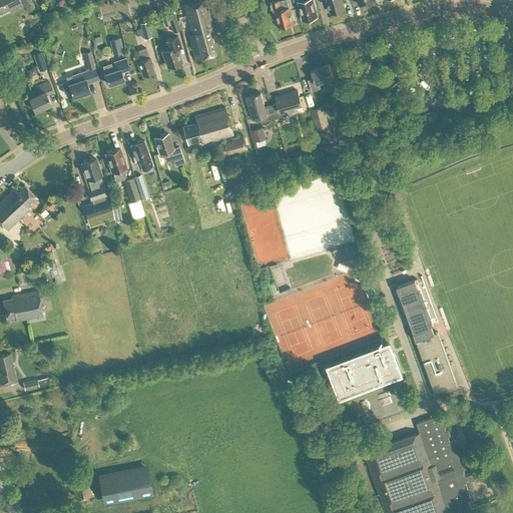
[(0,0),(0,13),(9,9),(10,12),(23,6),(19,0),(0,0)]
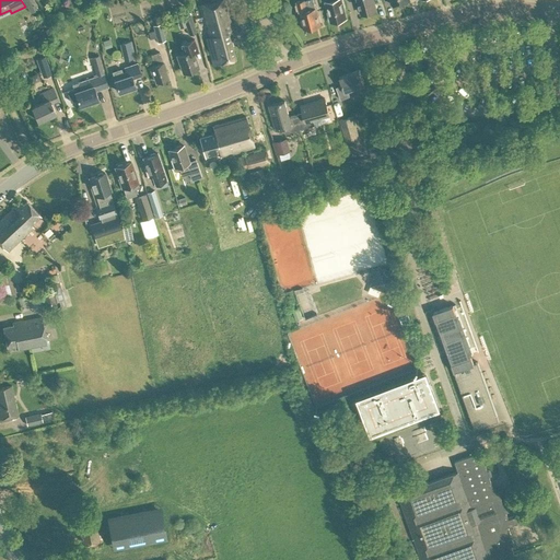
[(234,30),(225,0),(213,0),(200,3),(208,36),(207,36),(213,62),(235,57),(229,31),(234,30)]
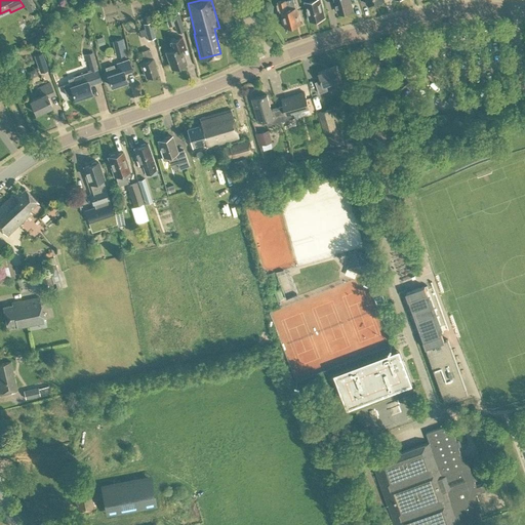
[(301,23),(294,0),(286,0),(280,0),(278,1),(279,3),(278,3),(279,8),(280,8),(281,10),(282,10),(286,27),(301,23)]
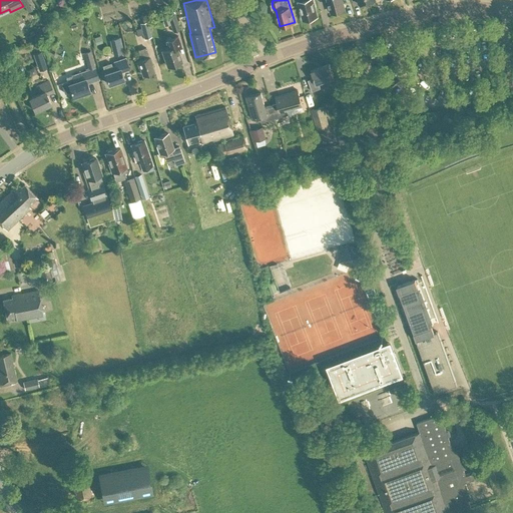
[(299,0),(300,1),(305,18),(312,16),(313,17),(316,17),(317,15),(318,15),(316,6),(318,6),(315,0),(299,0)]
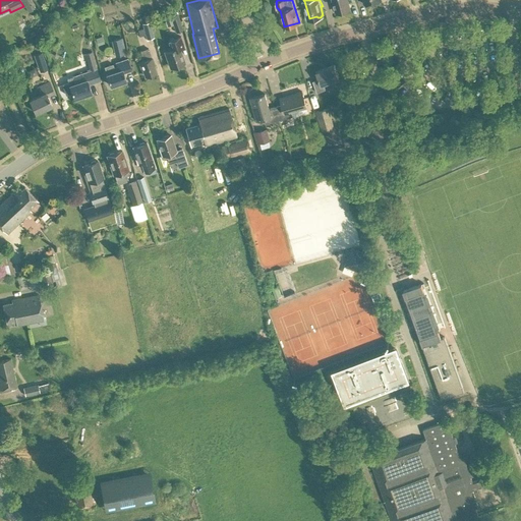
[(333,0),(337,11),(343,10),(345,10),(349,9),(349,8),(350,8),(348,0),(333,0)]
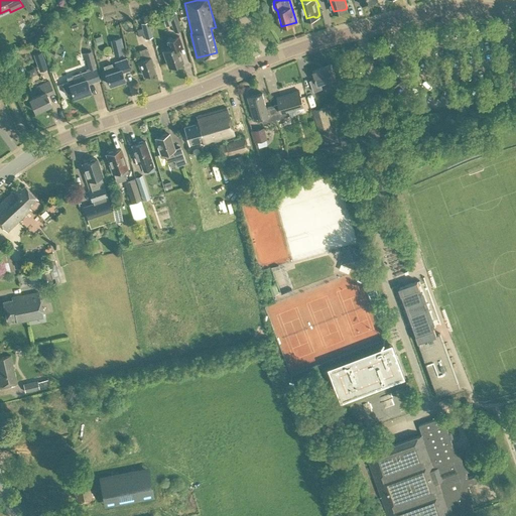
[(176,12),(169,14),(174,30),(181,28),(176,12)]
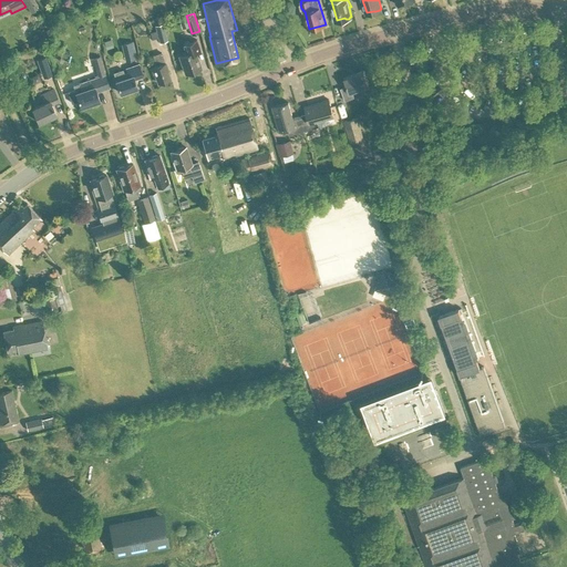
[(164,22),(155,24),(161,42),(168,40),(164,22)]
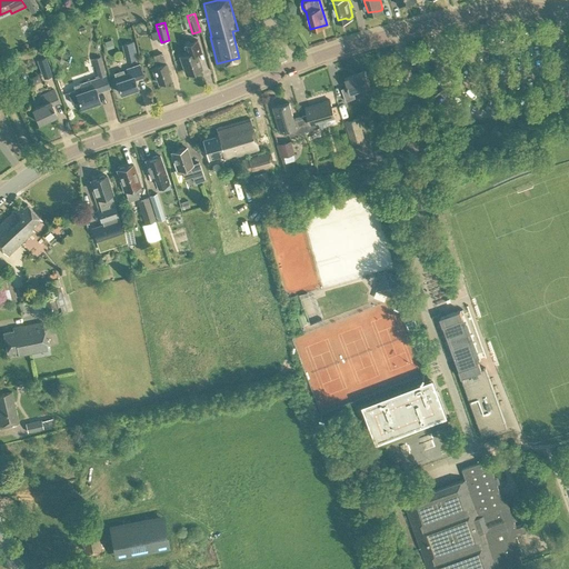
[(105,41),(107,49),(113,47),(111,39),(105,41)]
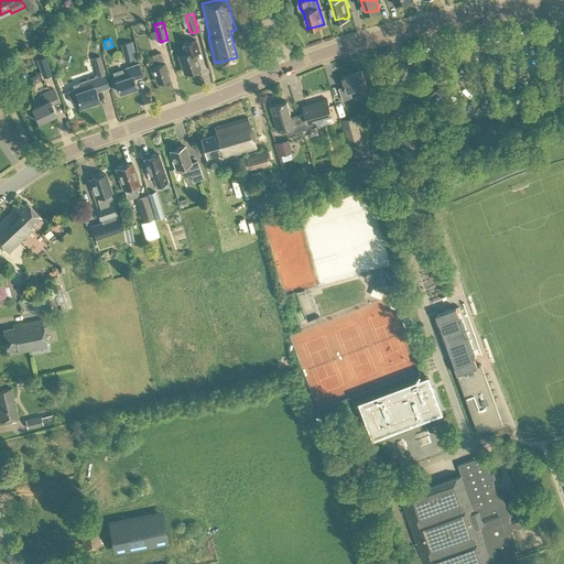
[(199,50),(196,39),(184,43),(187,51),(177,54),(180,62),(182,62),(185,72),(186,72),(187,73),(195,71),(194,68),(199,67),(196,58),(198,58),(195,51),(199,50)]
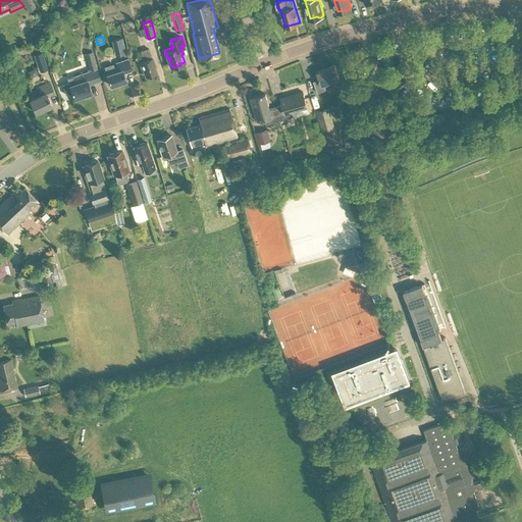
[(123,46),(122,38),(113,40),(115,48),(123,46)]
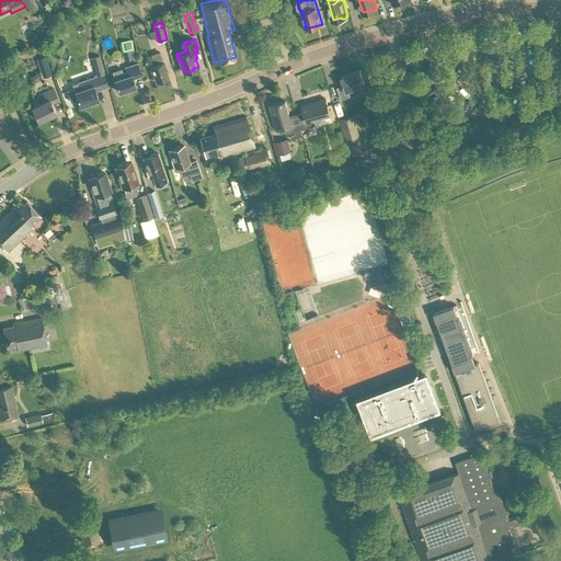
[(163,61),(160,52),(152,54),(156,64),(150,66),(153,73),(155,73),(158,81),(169,77),(165,69),(167,69),(164,60),(163,61)]
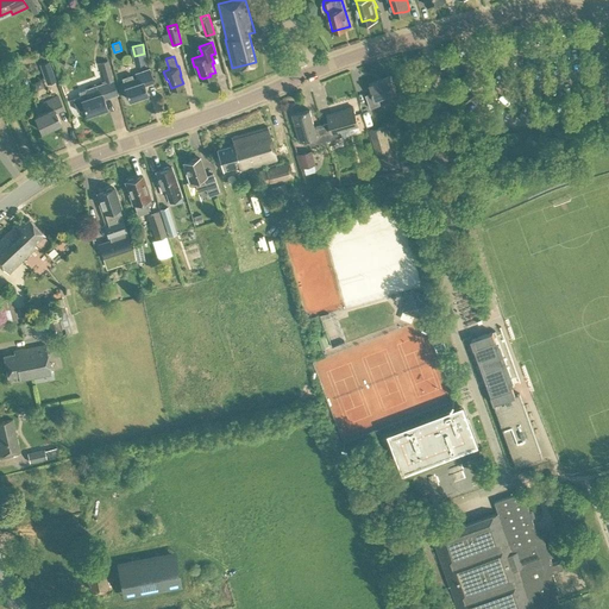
[(105,82),(94,86),(85,89),(87,96),(82,99),(81,95),(73,98),(77,110),(85,107),(87,114),(107,107),(104,98),(117,93),(107,60),(99,62),(105,82)]
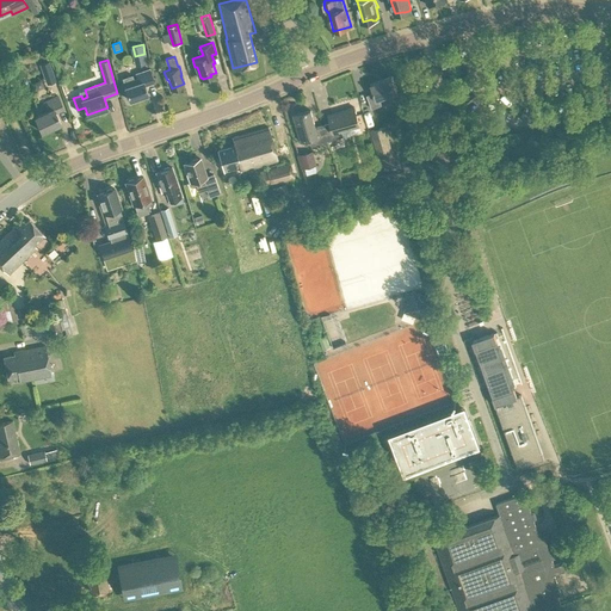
[(43,63),(39,65),(43,75),(54,72),(49,61),(43,63)]
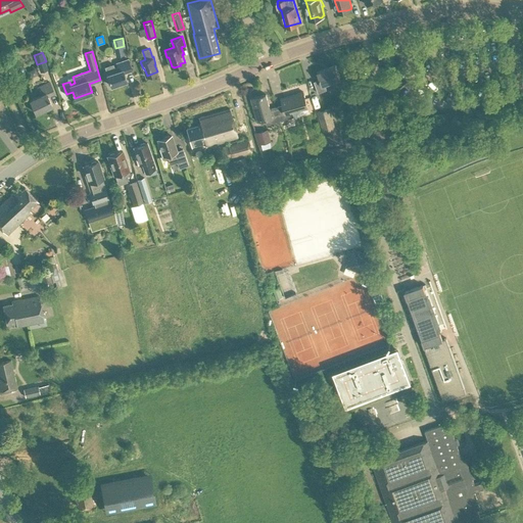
[(116,62),(117,65),(114,66),(112,63),(104,66),(111,85),(127,80),(124,72),(132,68),(128,58),(116,62)]
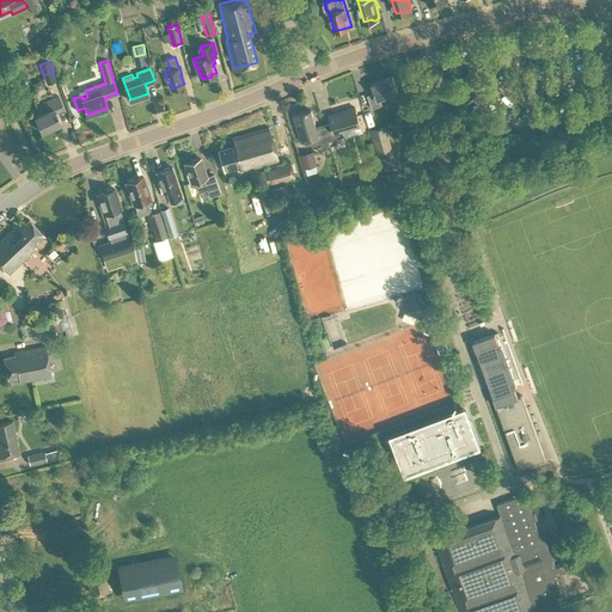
[(398,92),(393,78),(372,85),(375,93),(368,96),(373,109),(383,105),(380,99),(398,92)]
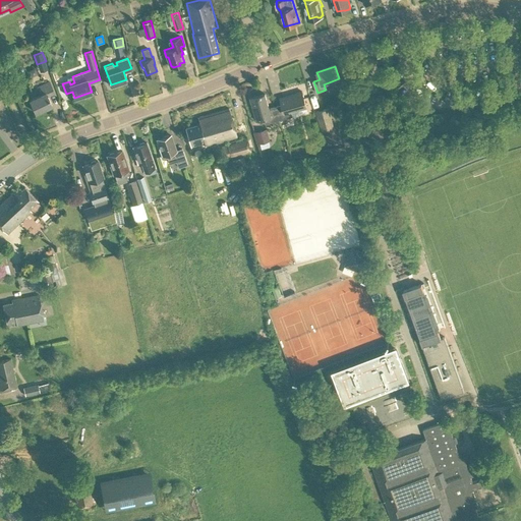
[(54,92),(49,81),(38,87),(41,94),(30,99),(36,112),(52,104),(48,95),(54,92)]
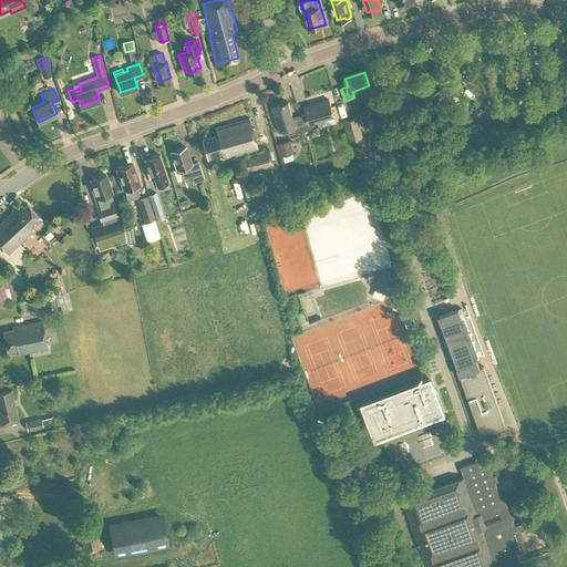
[(307,113),(300,115),(305,131),(319,126),(317,121),(333,115),(329,100),(305,106),(307,113)]
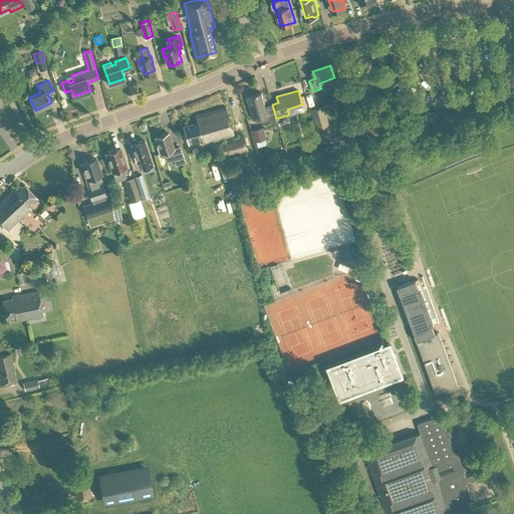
[(276,118),(272,104),(266,106),(262,91),(247,96),(254,118),(260,116),(262,122),(276,118)]
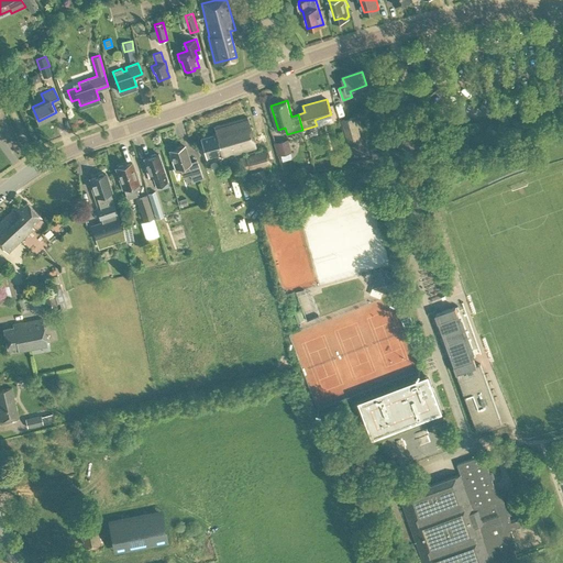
[(378,118),(387,117),(386,103),(376,105),(378,118)]
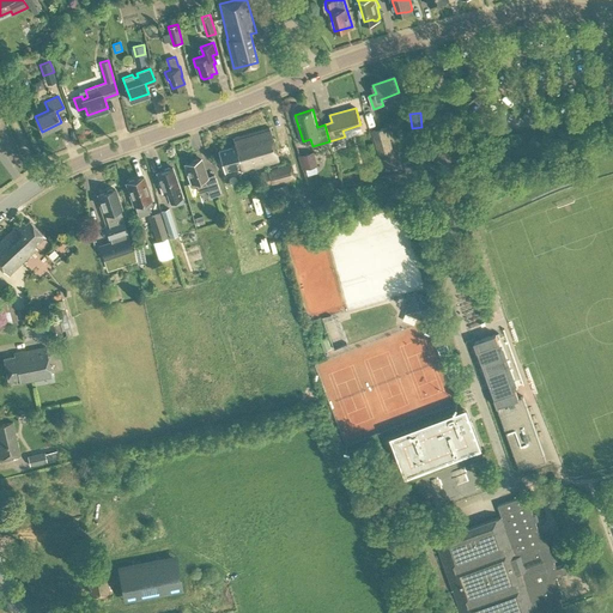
[(279,161),(269,126),(232,137),(235,145),(218,150),(224,173),(240,169),(241,171),(279,161)]
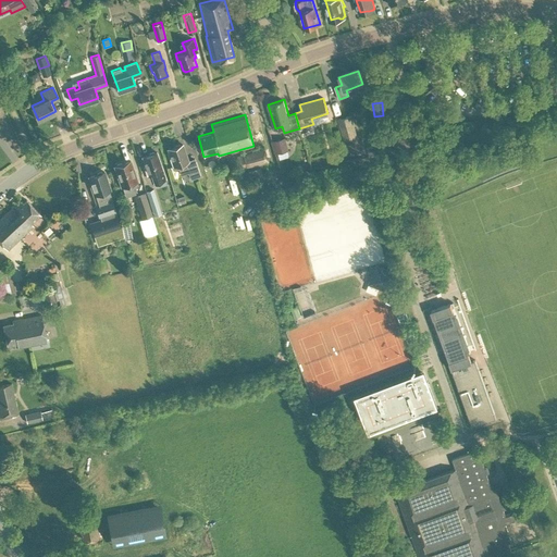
[(358,136),(351,115),(338,119),(344,140),(358,136)]
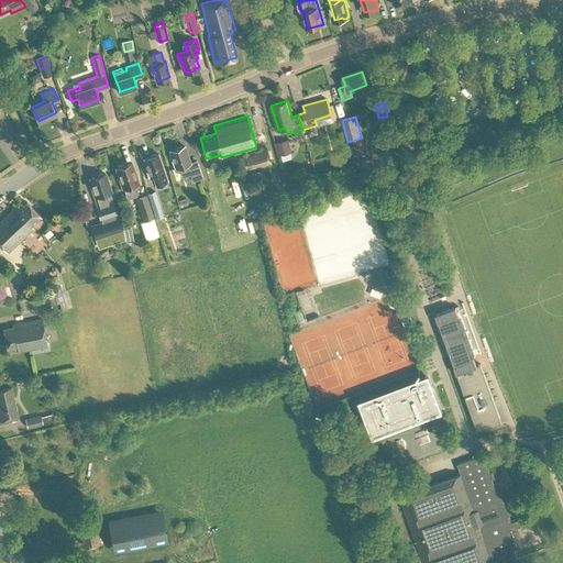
[(287,139),(274,142),(277,156),(291,152),(287,139)]
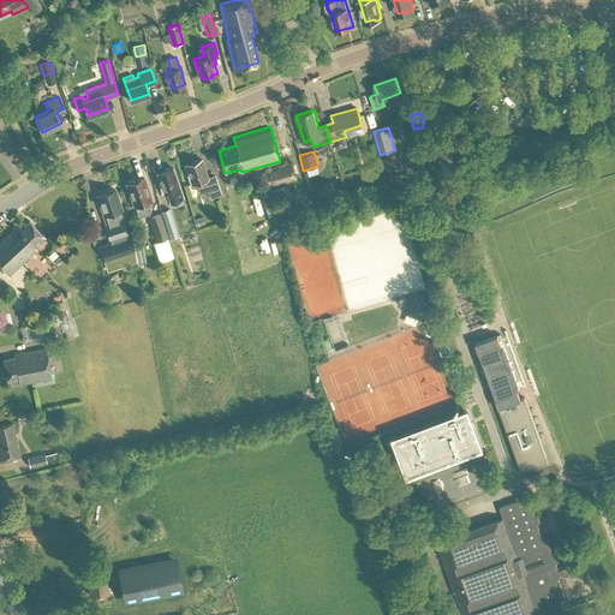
[(199,160),(197,159),(195,160),(193,161),(186,165),(190,174),(189,175),(191,184),(197,181),(201,192),(208,190),(210,197),(221,193),(215,178),(209,180),(202,159),(199,160)]
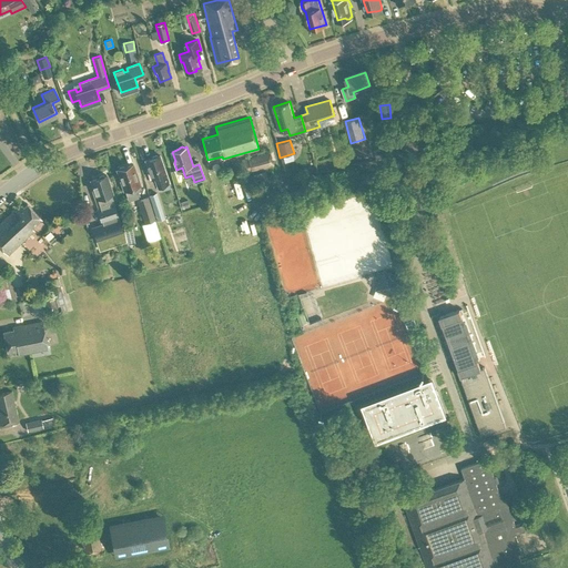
[(243,174),(273,165),(269,149),(247,155),(247,156),(240,160),(243,174)]
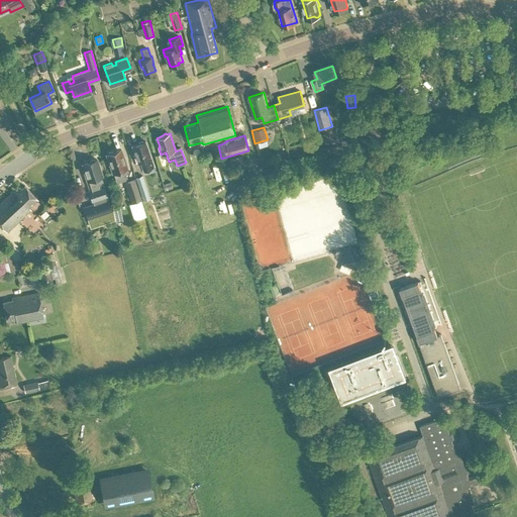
[(303,142),(305,152),(318,149),(315,139),(303,142)]
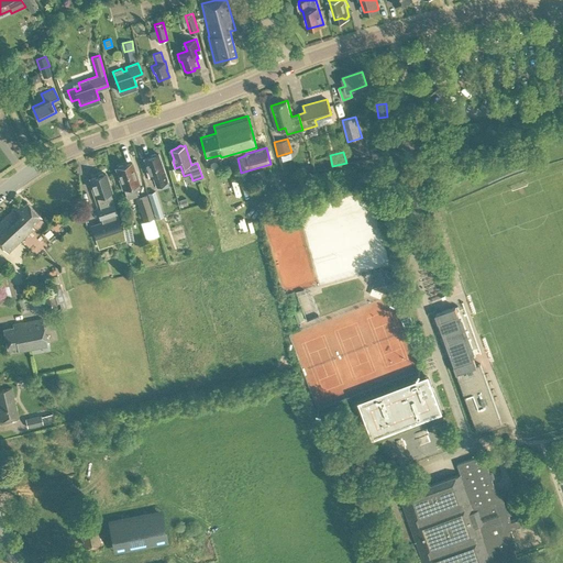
[(157,154),(155,153),(152,154),(151,156),(144,158),(147,167),(145,167),(148,176),(154,175),(156,184),(167,180),(164,172),(165,170),(158,154),(157,154)]
